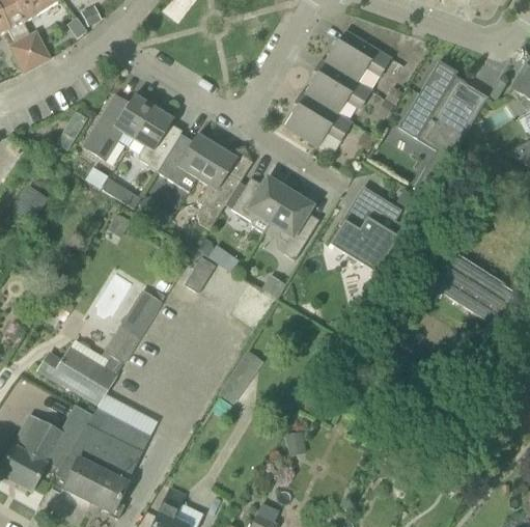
[(0,0),(0,33),(8,30),(15,43),(9,46),(23,73),(50,58),(36,31),(30,34),(24,22),(59,0),(0,0)]
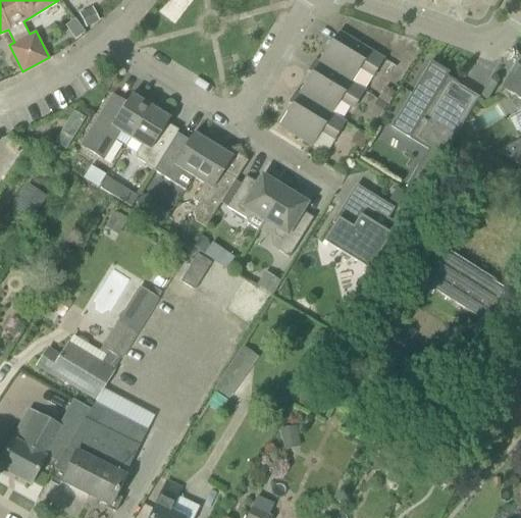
[(87,26),(100,18),(93,5),(80,12),(87,26)]
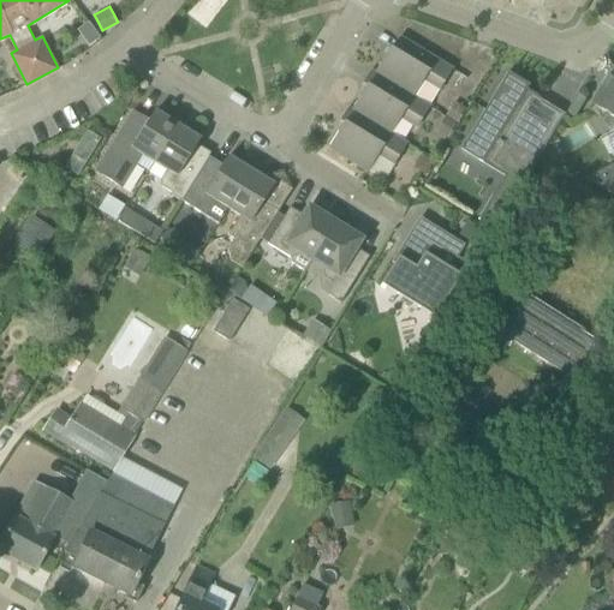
[(77,31),(88,46),(100,36),(89,23),(77,31)]
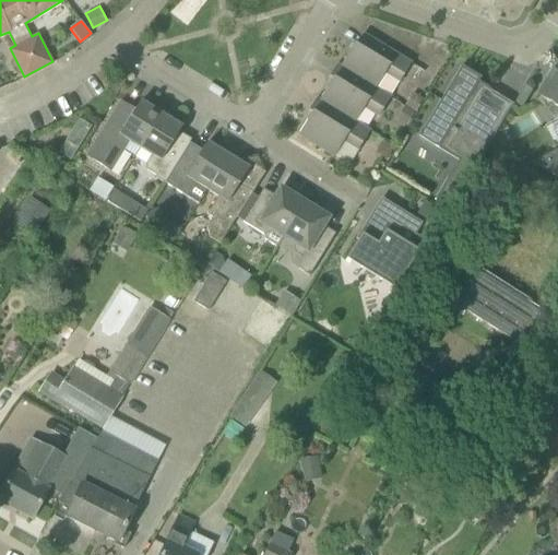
[(341,63),(390,94),(400,80),(412,61),(364,31),(357,43),(354,42),(341,63)]
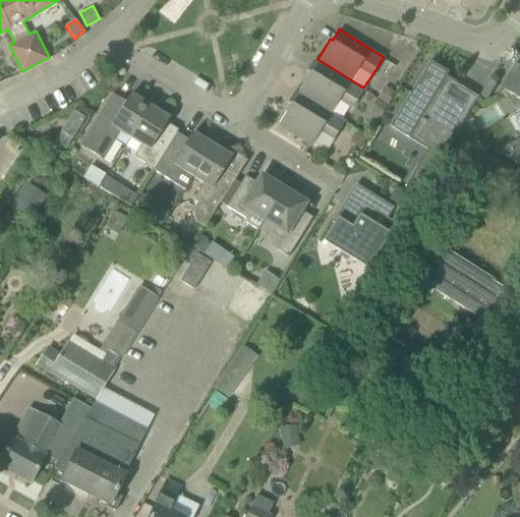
[(310,71),(298,91),(332,112),(340,98),(353,106),(364,89),(363,88),(318,59),(314,57),(307,69),(310,71)]
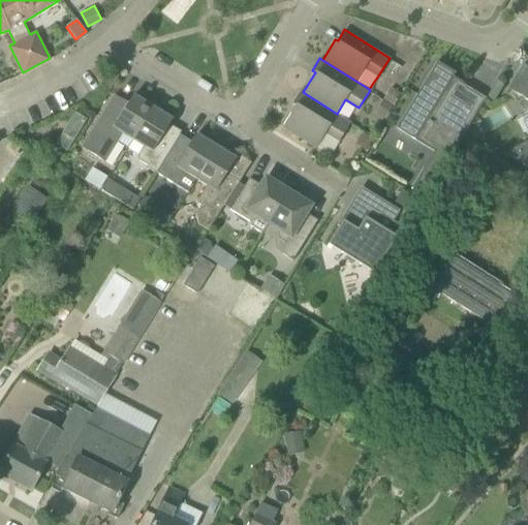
[(399,124),(452,156),(488,96),(486,95),(484,99),(451,79),(456,72),(437,61),(399,124)]
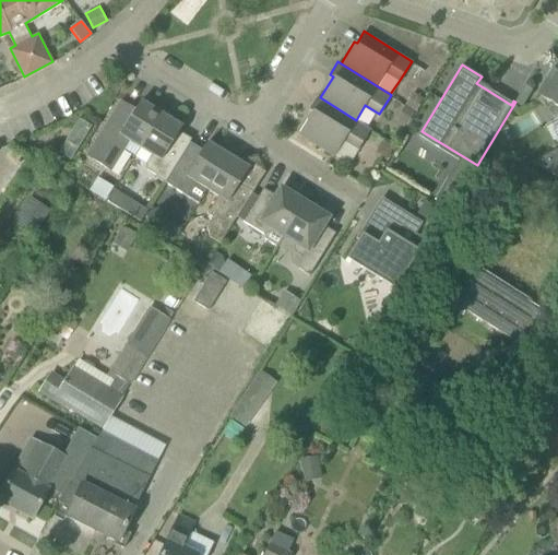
[(549,74),(539,91),(539,92),(555,101),(554,102),(557,108),(557,65),(551,75),(549,74)]
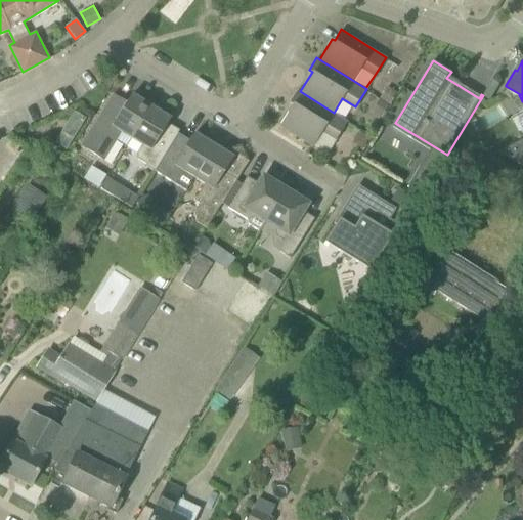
[(334,113),(300,91),(297,90),(290,101),(293,103),(280,124),(313,144),(322,130),(337,138),(347,121),(334,113)]
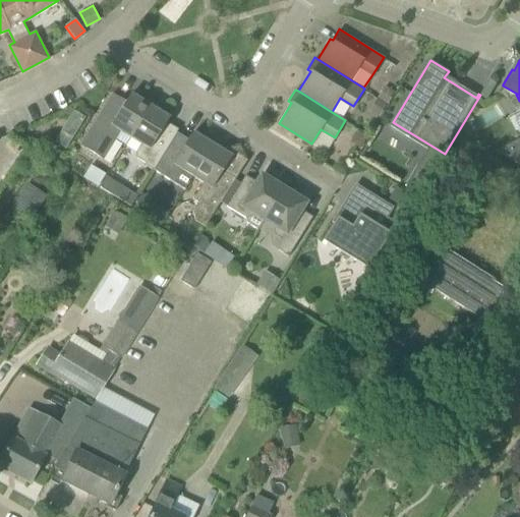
[(120,129),(131,135),(154,100),(146,95),(142,100),(131,93),(126,100),(113,92),(81,144),(103,157),(120,129)]
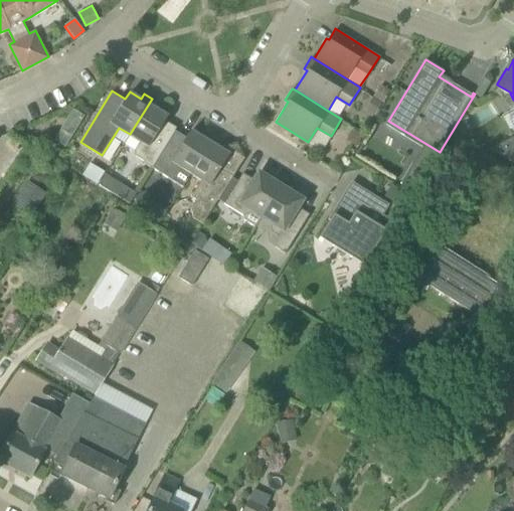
[(153,165),(175,129),(176,128),(164,121),(168,116),(156,108),(159,103),(152,99),(130,134),(140,141),(135,149),(136,154),(153,165)]
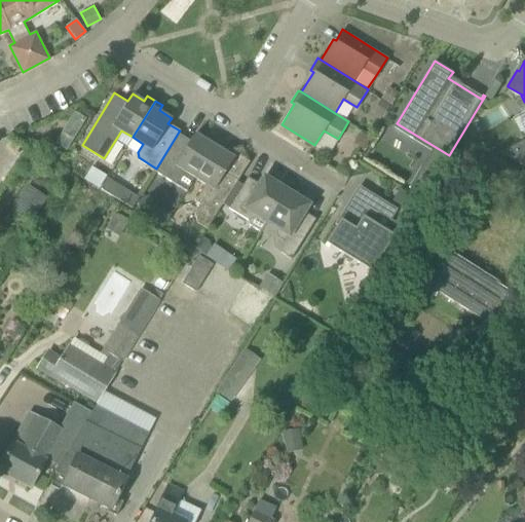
[(191,140),(179,132),(156,169),(155,170),(177,183),(185,170),(195,176),(218,140),(210,135),(207,140),(195,133),(191,140)]
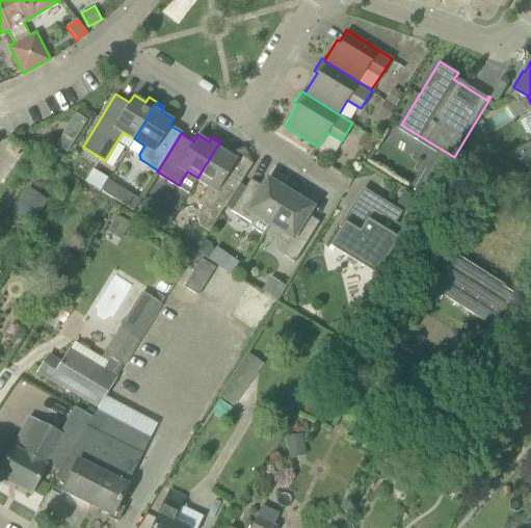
[(229,146),(220,141),(197,178),(208,185),(197,202),(203,205),(197,213),(200,223),(210,230),(241,181),(228,173),(237,158),(224,151),(229,146)]
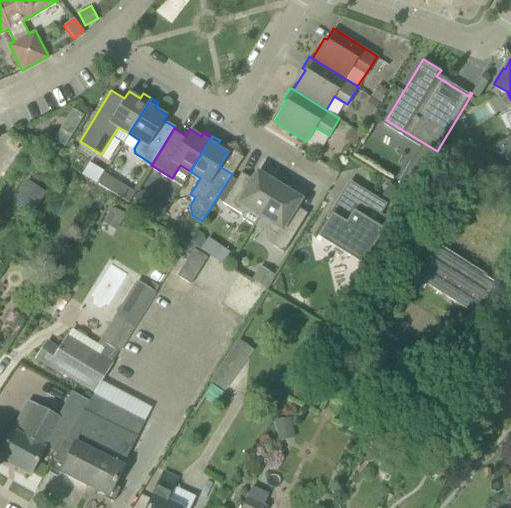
[(510,143),(503,139),(490,146),(510,157),(510,143)]
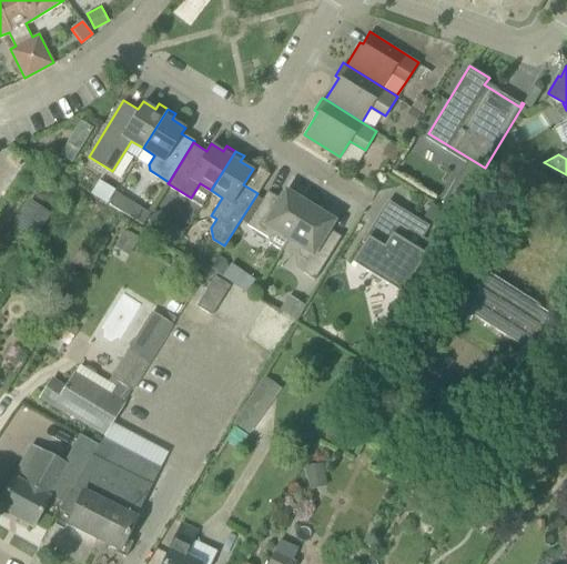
[(108,199),(115,185),(99,178),(92,191),(108,199)]
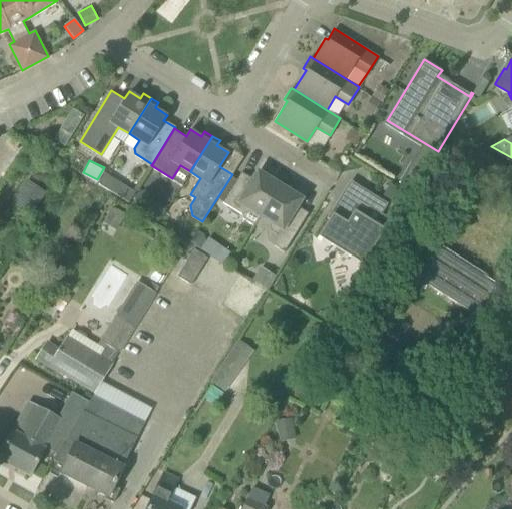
[(425,172),(410,162),(398,183),(413,192),(425,172)]
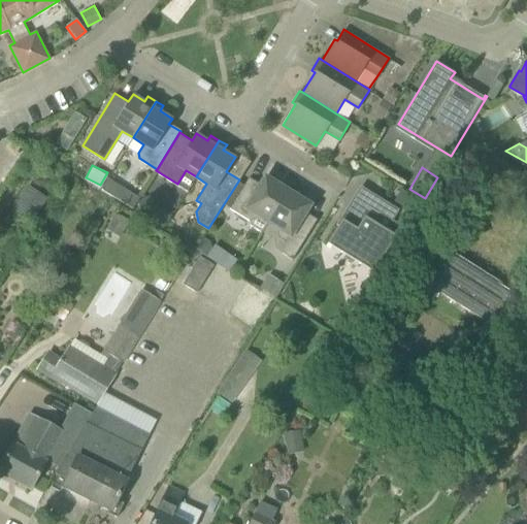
[(257,215),(268,222),(288,190),(270,179),(266,186),(249,175),(230,206),(250,219),(256,218),(257,215)]
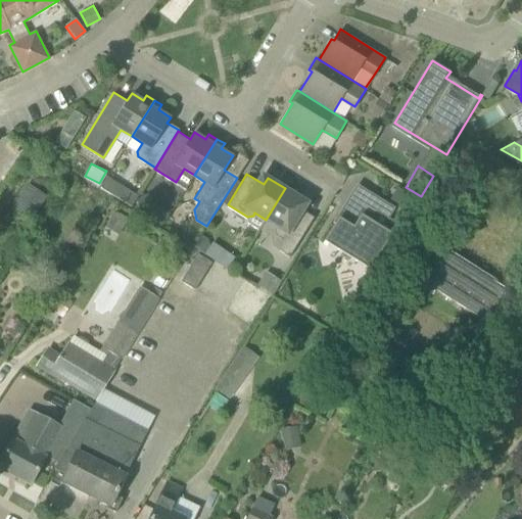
[(32,183),(15,208),(31,219),(48,193),(32,183)]
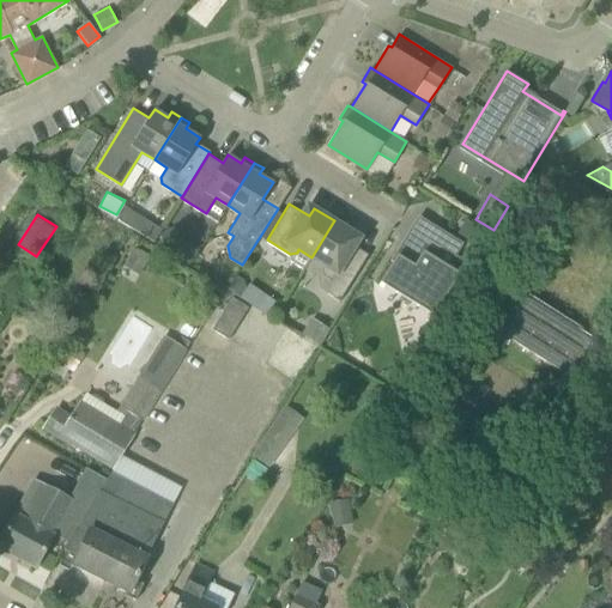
[(490,232),(466,218),(458,231),(482,247),(490,232)]
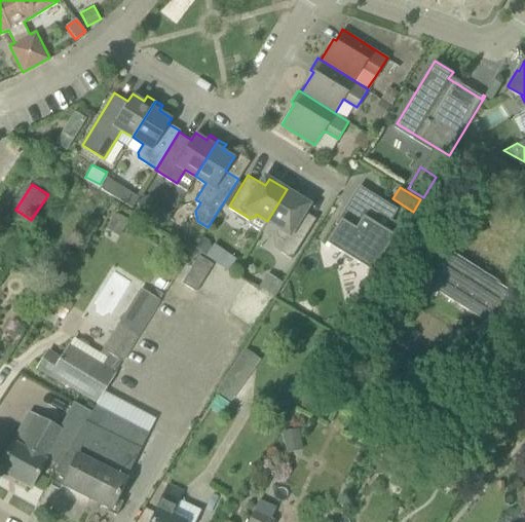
[(130,209),(140,196),(128,189),(119,201),(130,209)]
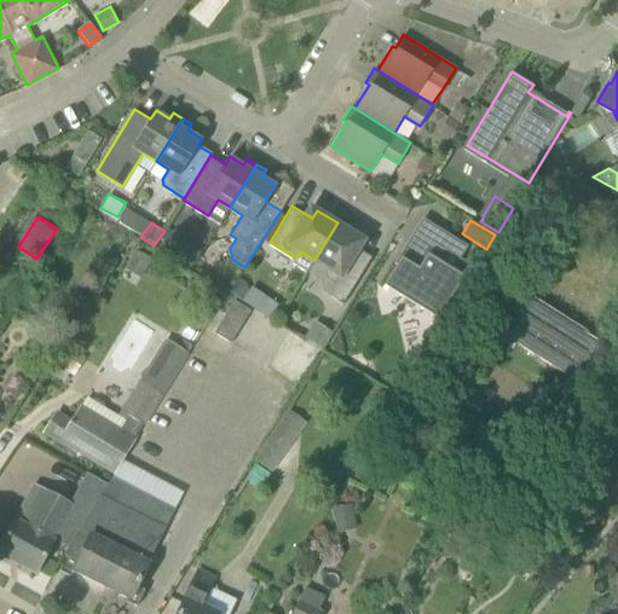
[(350,291),(373,255),(352,243),(357,235),(338,222),(315,260),(327,267),(325,271),(327,278),(350,291)]
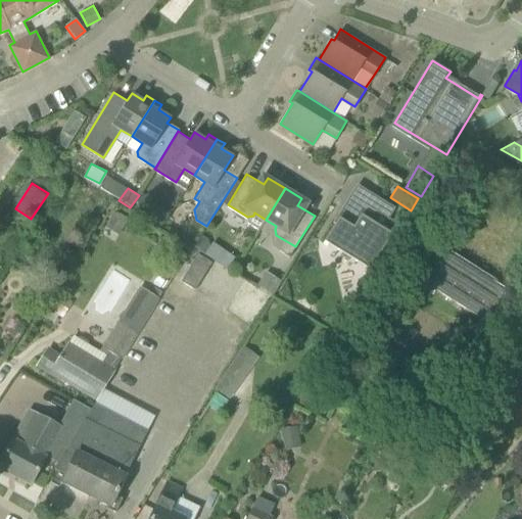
[(370,269),(398,223),(388,217),(376,208),(369,219),(356,211),(351,208),(344,221),(339,217),(338,219),(324,241),(328,243),(330,239),(339,245),(340,246),(358,256),(359,257),(368,264),(366,267),(370,269)]
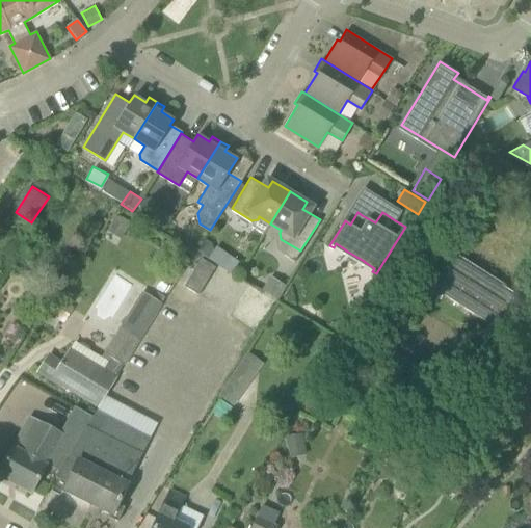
[(230,270),(238,259),(217,243),(209,255),(230,270)]
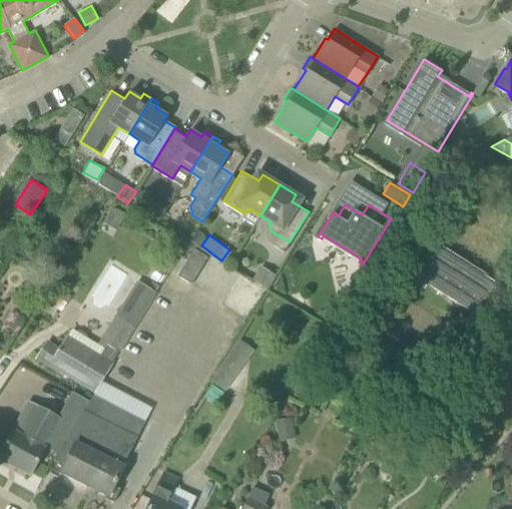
[(506,286),(437,242),(416,277),(485,320),(506,286)]
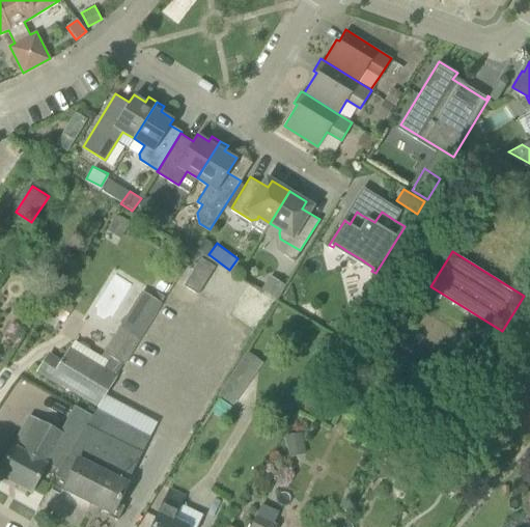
[(215,266),(200,256),(184,284),(198,293),(215,266)]
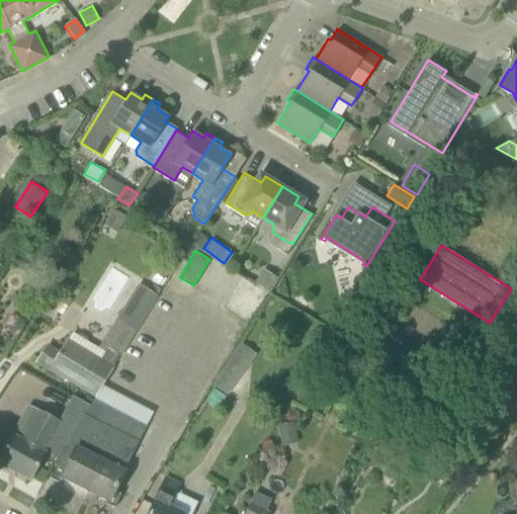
[(249,276),(230,303),(250,318),(269,291),(249,276)]
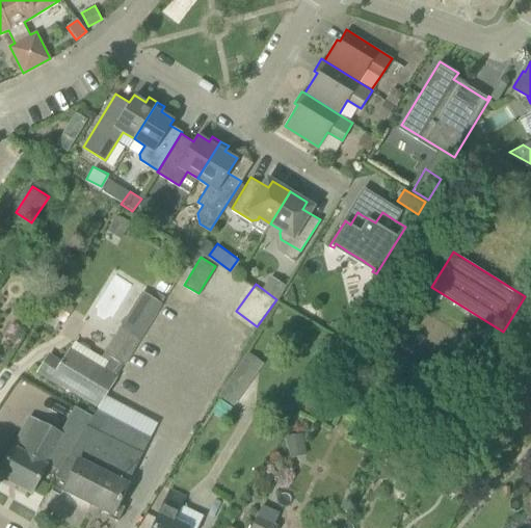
[(145,327),(126,315),(101,355),(109,361),(104,369),(70,348),(61,361),(49,353),(38,370),(52,378),(53,377),(99,404),(116,377),(138,339),(145,327)]
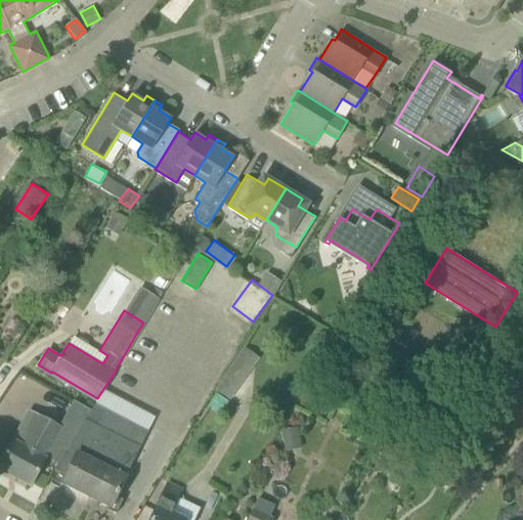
[(245,345),(215,388),(230,398),(260,356),(245,345)]
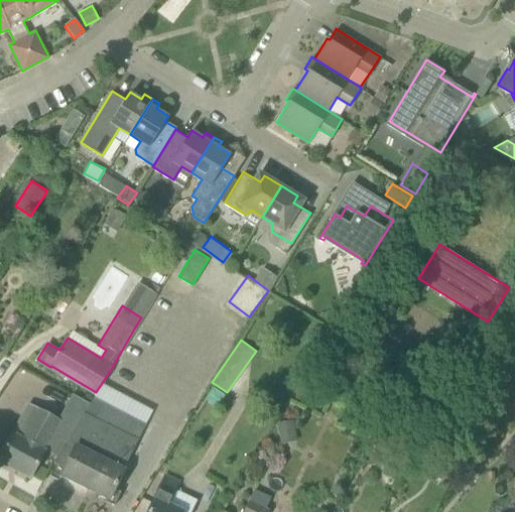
[(124,469),(146,423),(134,416),(94,396),(85,411),(53,461),(56,462),(52,469),(61,474),(60,474),(115,501),(114,503),(115,504),(121,491),(115,487),(124,469)]
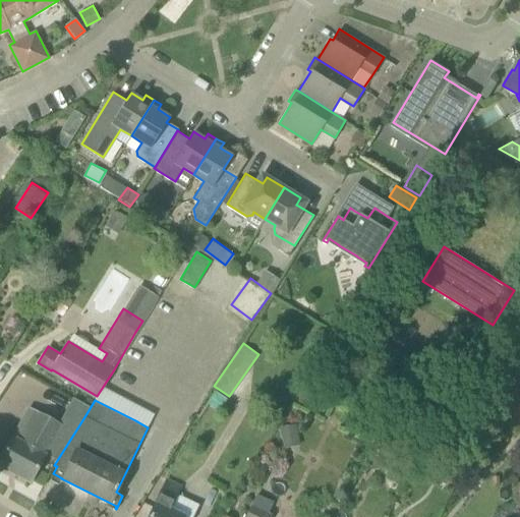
[(61,423),(44,414),(37,410),(21,440),(13,435),(0,459),(0,465),(30,481),(46,453),(61,423)]
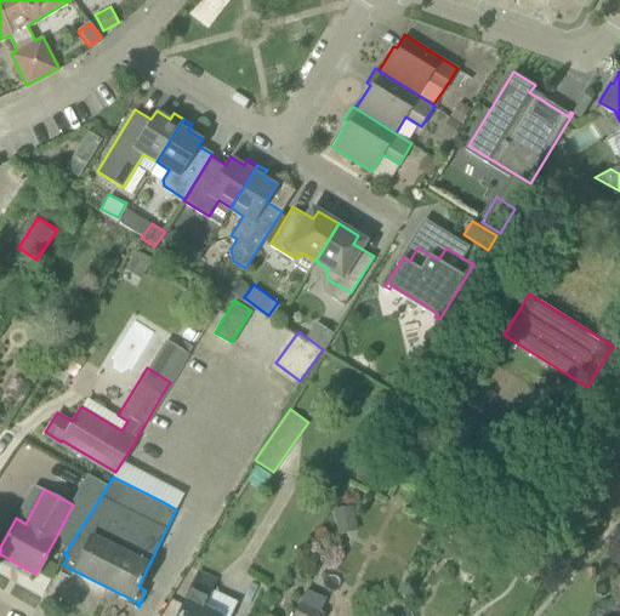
[(176,615),(216,615),(219,614),(202,606),(210,587),(194,580),(176,615)]
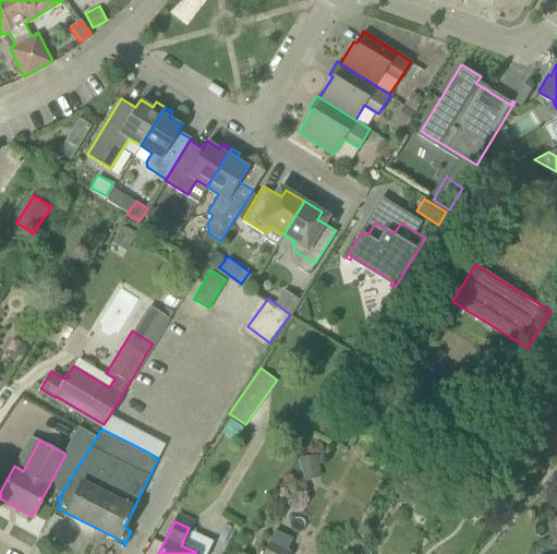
[(98,538),(91,553),(113,553),(117,546),(98,538)]
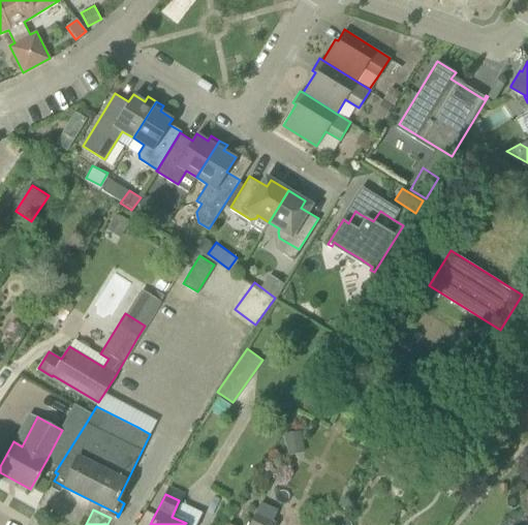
[(273,524),(275,522),(255,513),(254,513),(248,524),(273,524)]
